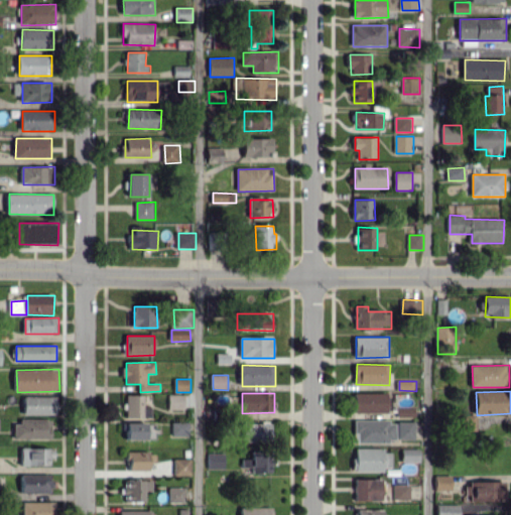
[(389,394),(357,393),(357,413),(389,414),(389,394)]
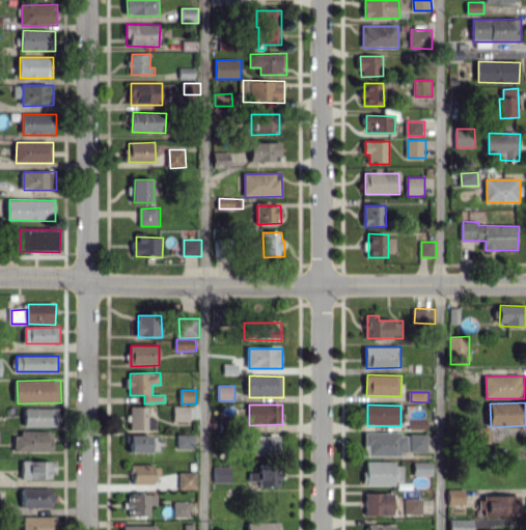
[(150,407),(132,408),(132,430),(158,430),(158,419),(150,419),(150,407)]
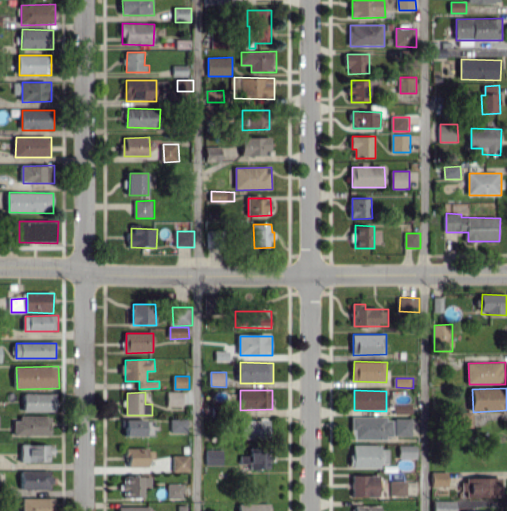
[(169,392),(170,407),(186,406),(186,392),(169,392)]
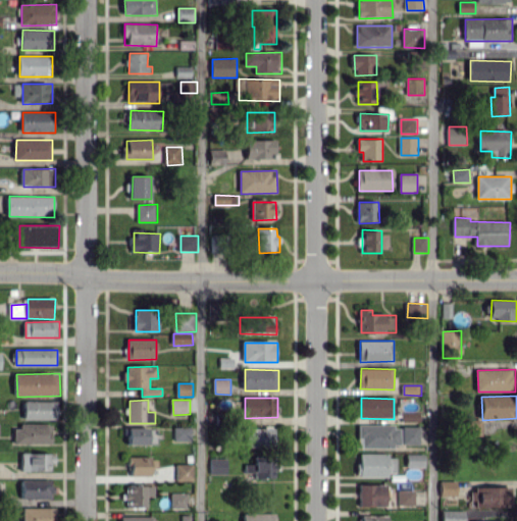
[(58,420),(59,402),(27,401),(27,420),(58,420)]
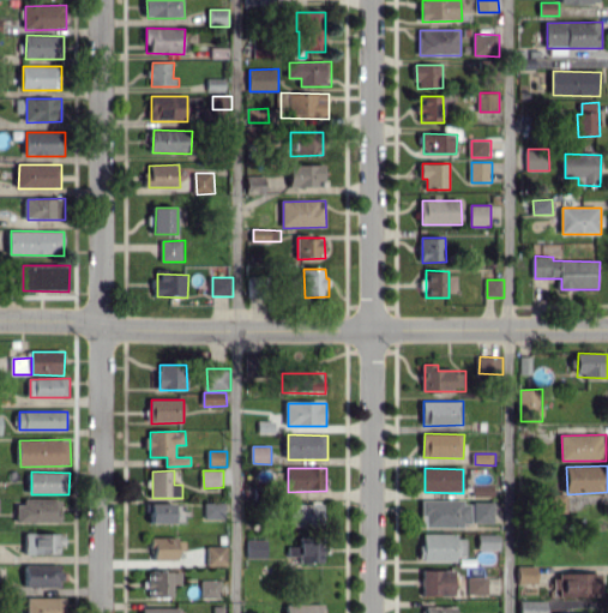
[(476,497),(494,498),(494,486),(476,486),(476,497)]
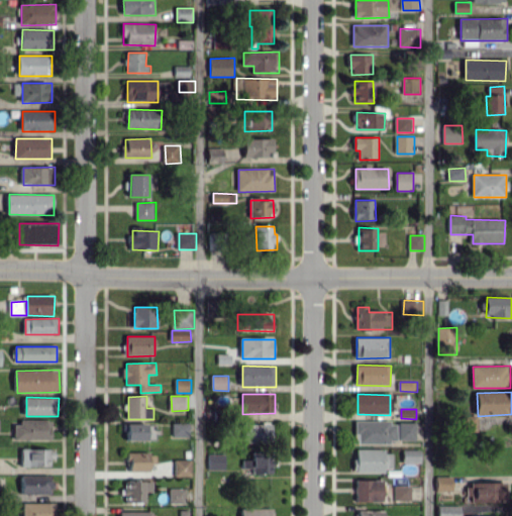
[(17,440),(55,440),(55,422),(17,421),(17,440)]
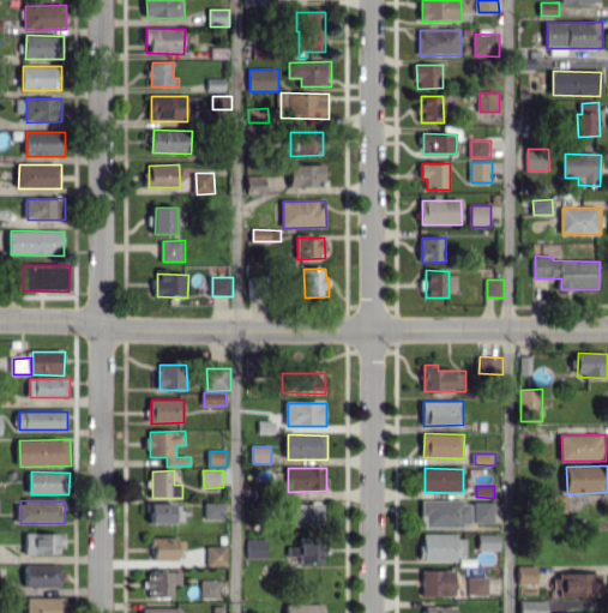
[(423,527),(474,528),(474,502),(425,500),(423,527)]
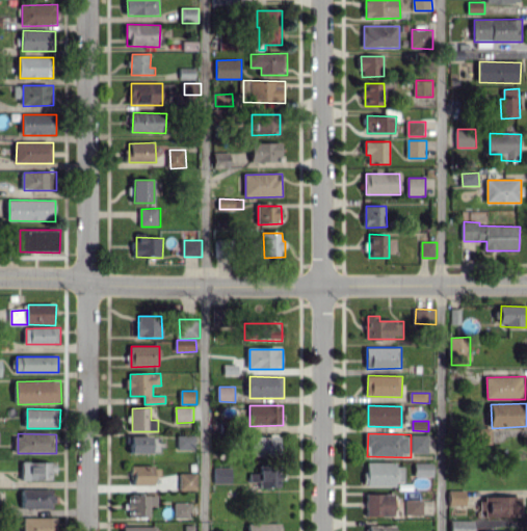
[(181,450),(198,450),(198,435),(180,436),(181,450)]
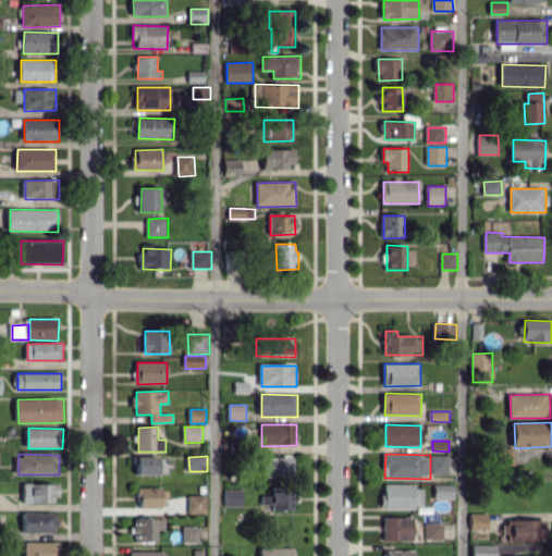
[(451,456),(432,456),(433,474),(451,474),(451,456)]
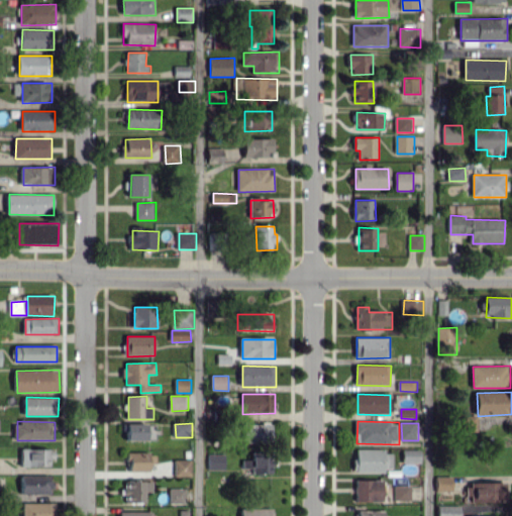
[(128,440),(159,441),(160,425),(129,424),(128,440)]
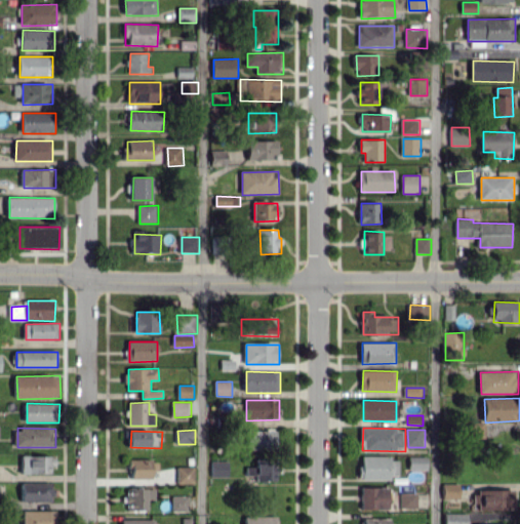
[(249,449),(278,449),(278,431),(249,431),(249,449)]
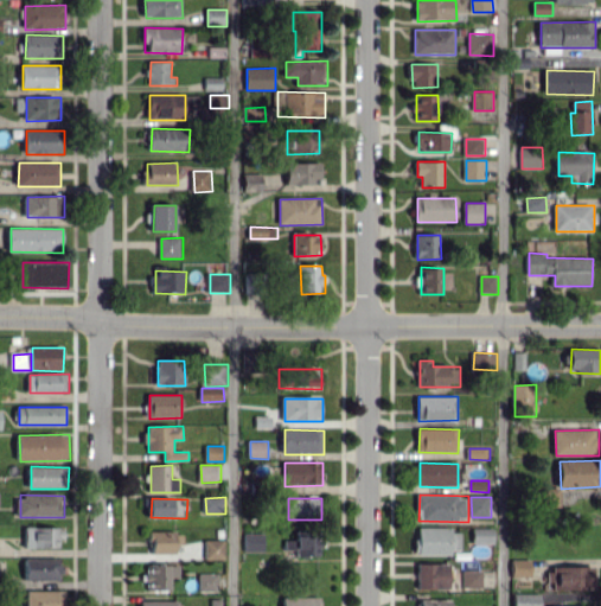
[(65,528),(27,528),(27,549),(65,549),(65,528)]
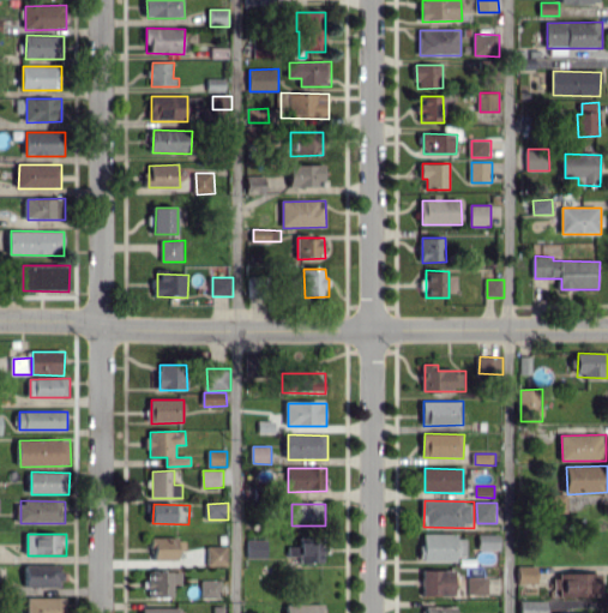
[(468,560),(468,535),(423,536),(423,562),(468,560)]
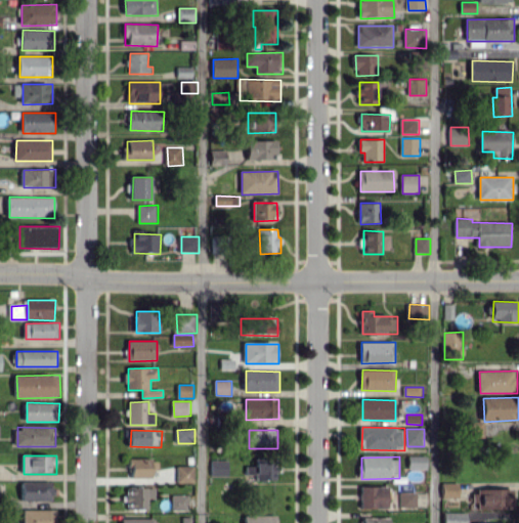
[(411,469),(429,470),(429,456),(411,456),(411,469)]
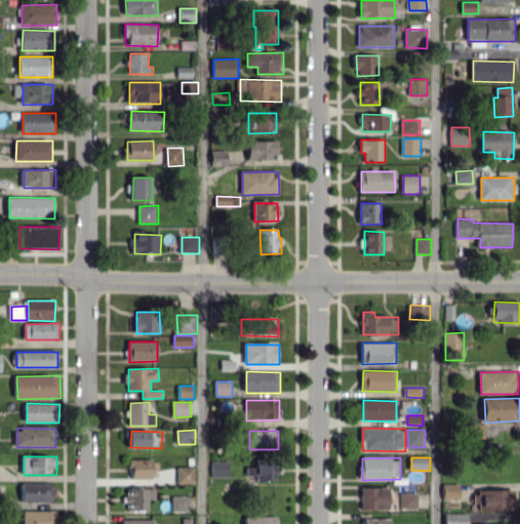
[(154,479),(154,472),(161,471),(161,460),(133,460),(133,479),(154,479)]
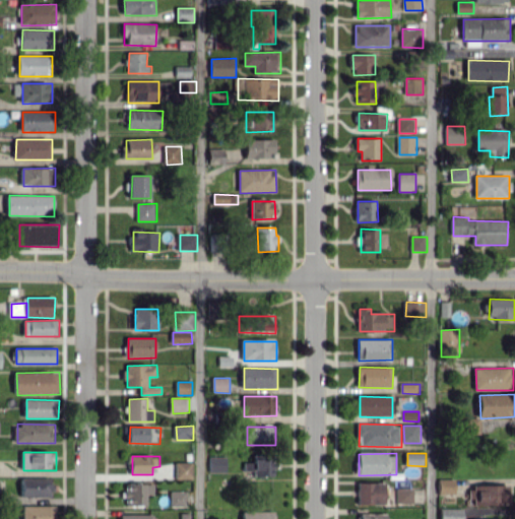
[(229,457),(211,457),(212,473),(229,473),(229,457)]
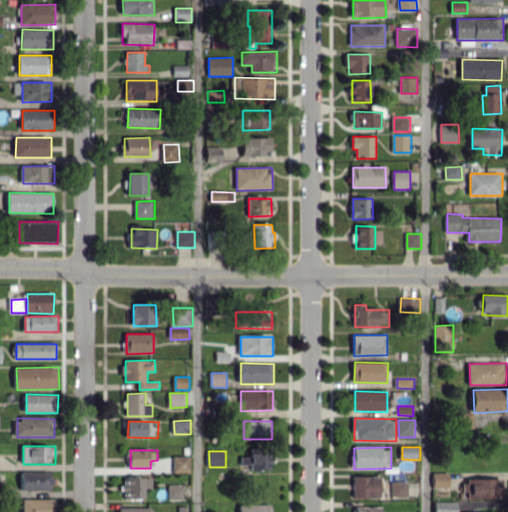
[(273,453),(250,454),(251,457),(243,458),(243,465),(254,465),(254,470),(273,470),(273,453)]
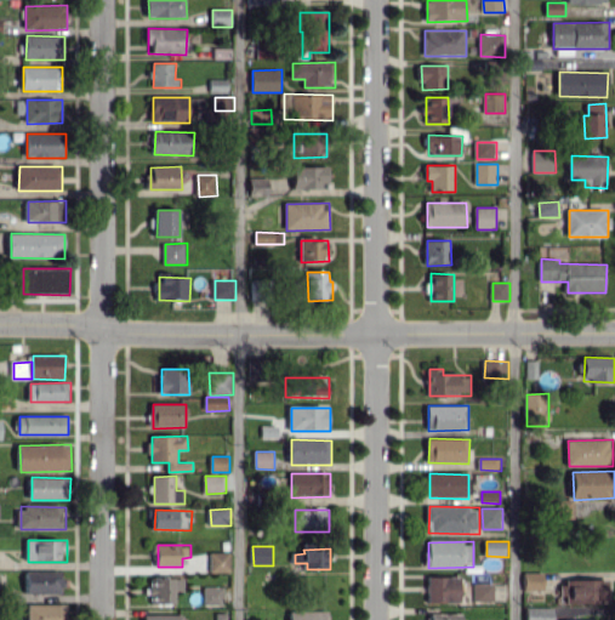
[(233,553),(214,552),(212,573),(233,573),(233,553)]
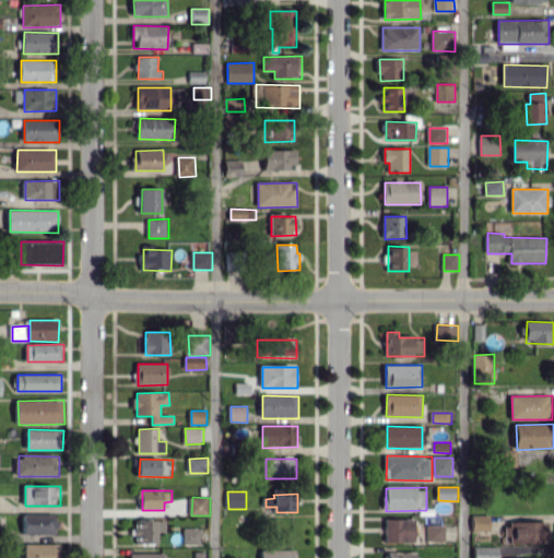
[(25,535),(58,535),(59,515),(26,514),(25,535)]
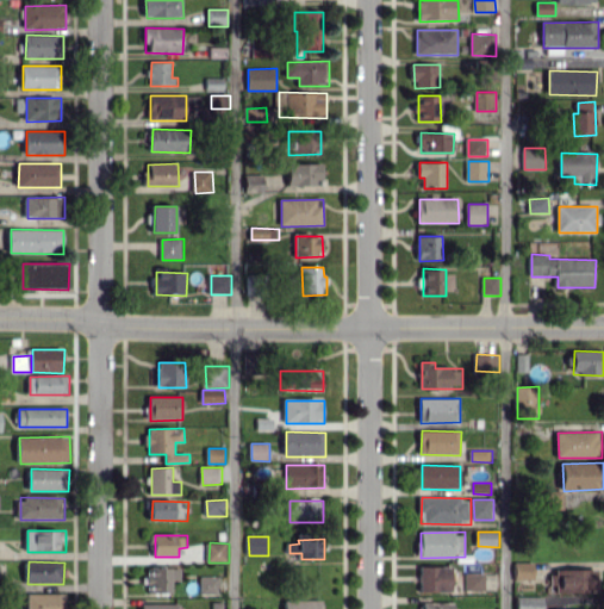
[(535,580),(536,563),(517,563),(517,580),(535,580)]
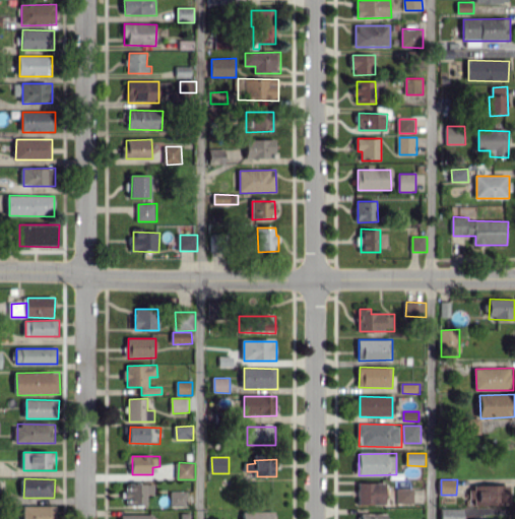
[(129,506),(148,506),(148,496),(156,496),(156,484),(130,483),(129,506)]
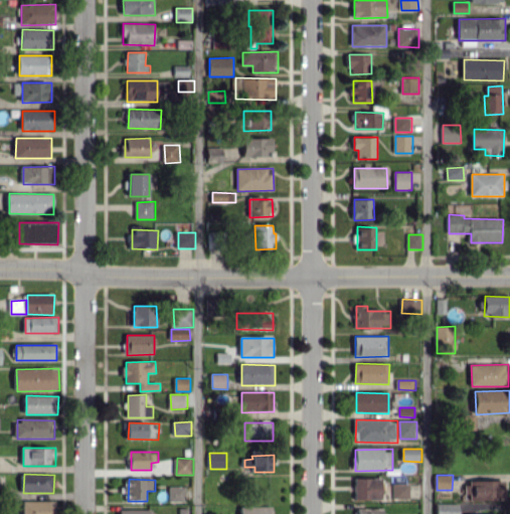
[(383,479),(357,479),(356,500),(383,500),(383,479)]
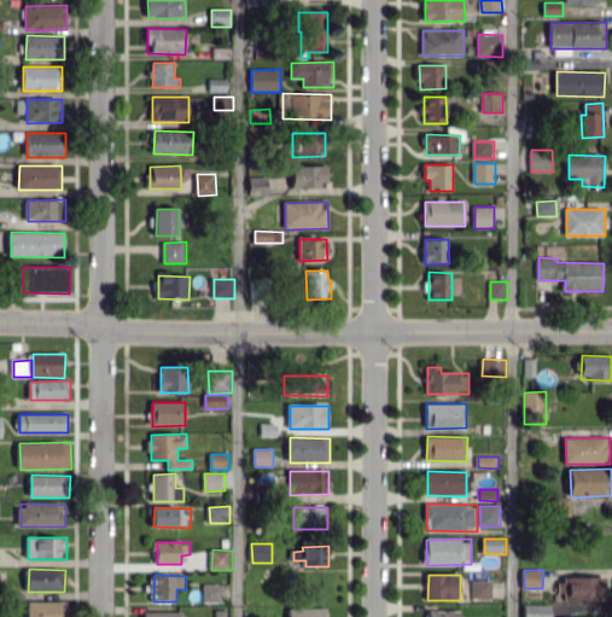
[(560,578),(560,601),(607,600),(607,577),(560,578)]
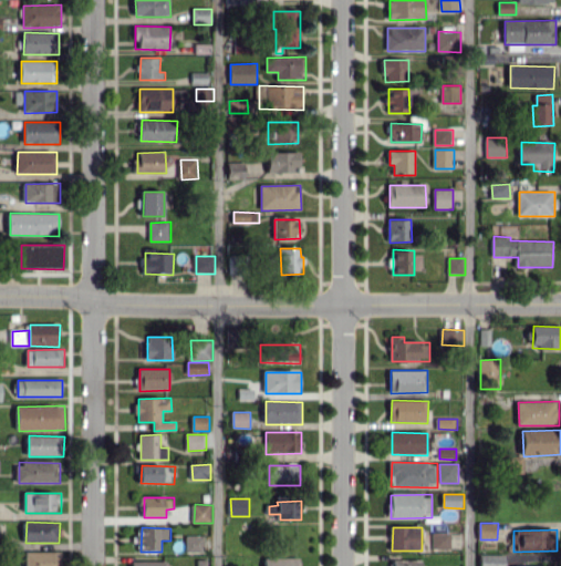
[(453,551),(453,534),(434,534),(434,551),(453,551)]
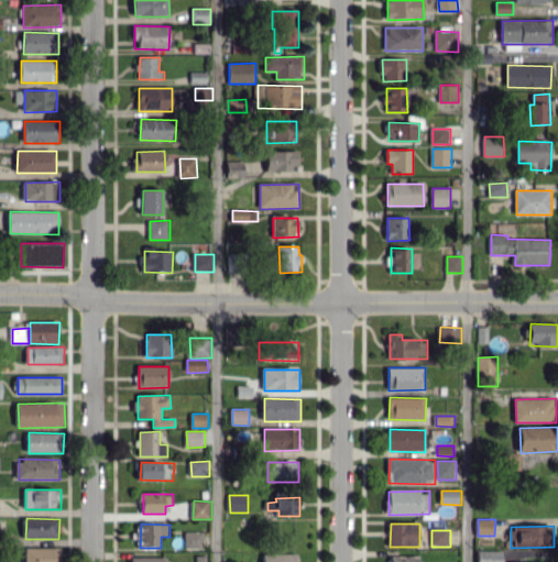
[(206,532),(187,532),(187,550),(206,550),(206,532)]
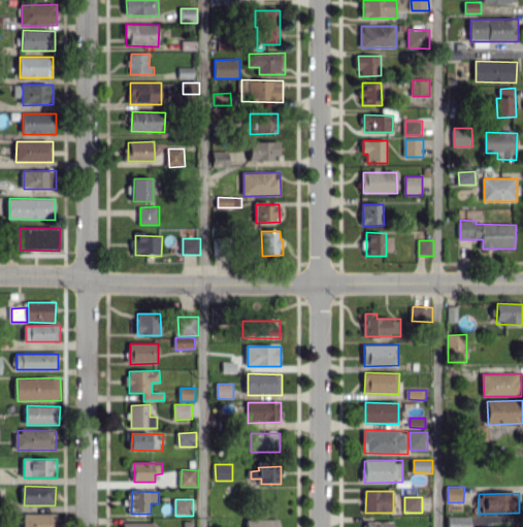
[(58,526),(59,515),(26,514),(25,526),(58,526)]
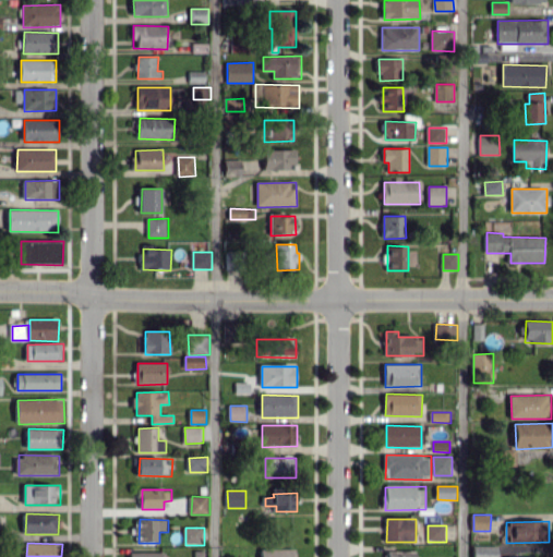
[(499,556),(500,547),(476,546),(475,556),(499,556)]
